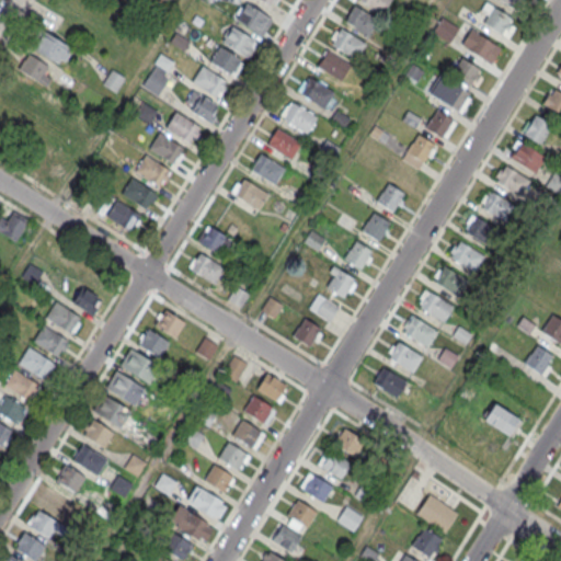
[(363,0),(391,0),(384,13),(363,0)]
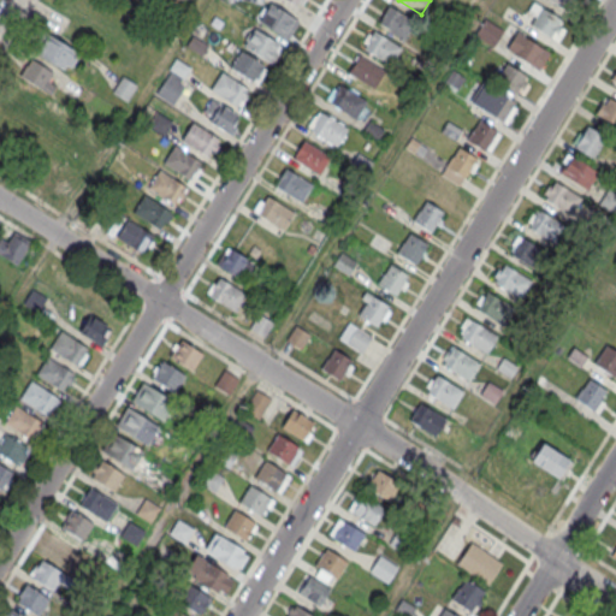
[(546,0),(581,0),(573,16),(546,0)]
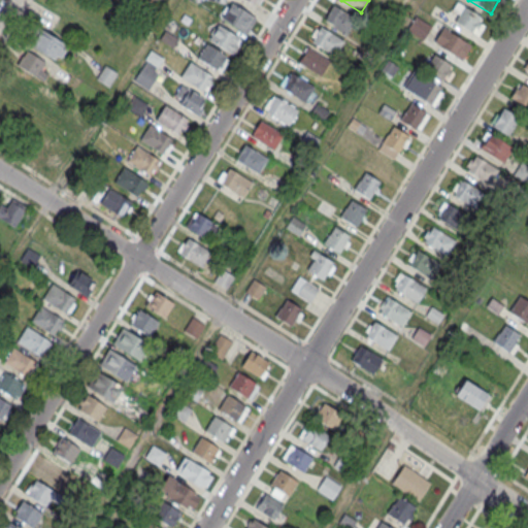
[(222,19),(231,2),(257,18),(248,33),(222,19)]
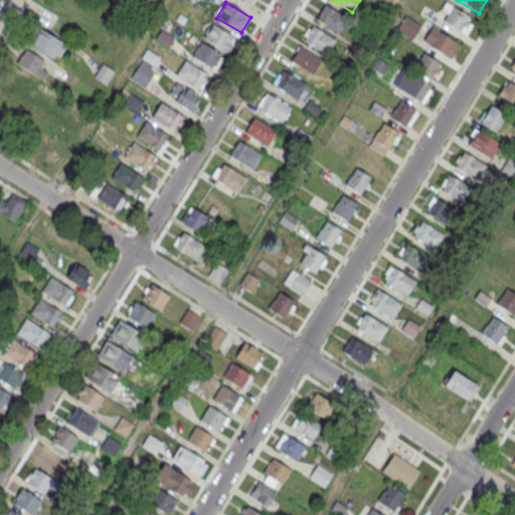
[(317,19),(326,4),(348,17),(339,32),(317,19)]
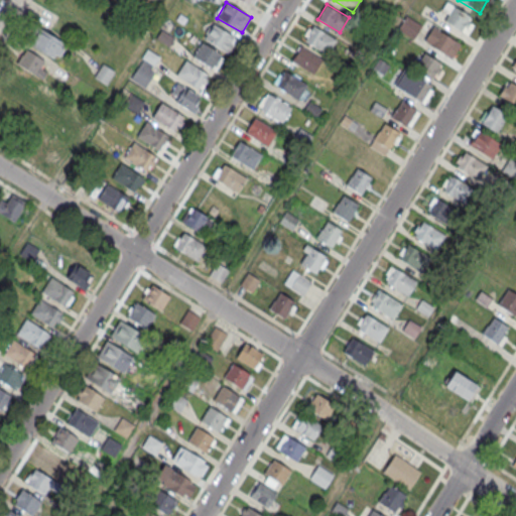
[(443,21),(453,7),(475,20),(466,35),(443,21)]
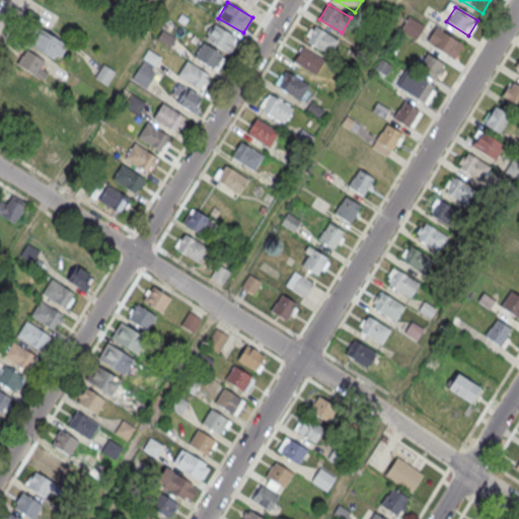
[(400,30),(410,15),(425,24),(416,40),(400,30)]
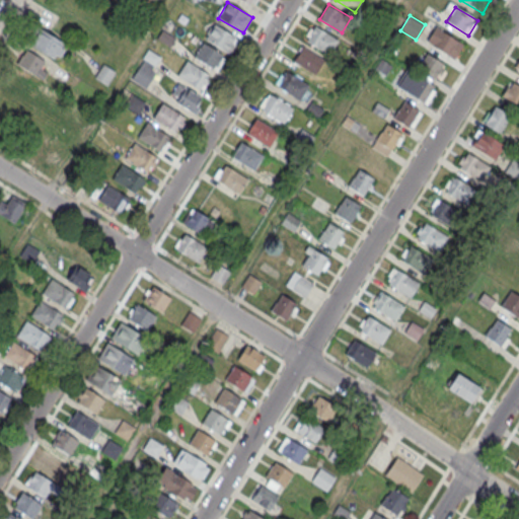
[(205,38),(214,23),(235,36),(226,52),(205,38)]
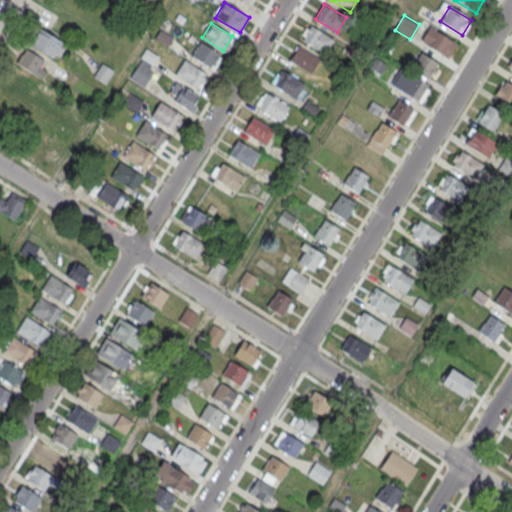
[(303,39),(312,25),(333,38),(324,53),(303,39)]
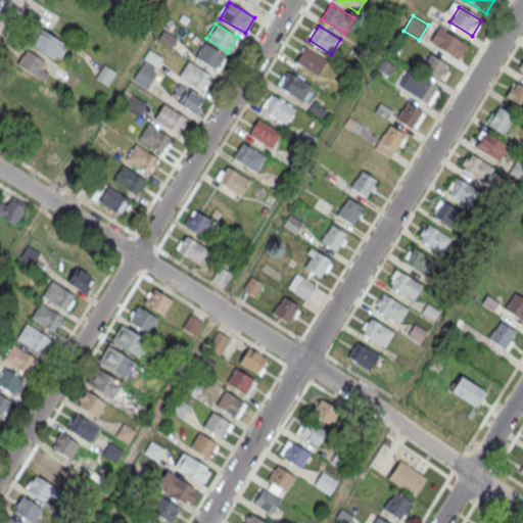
[(27,44),(37,28),(62,44),(60,48),(64,51),(60,58),(55,56),(53,60),(27,44)]
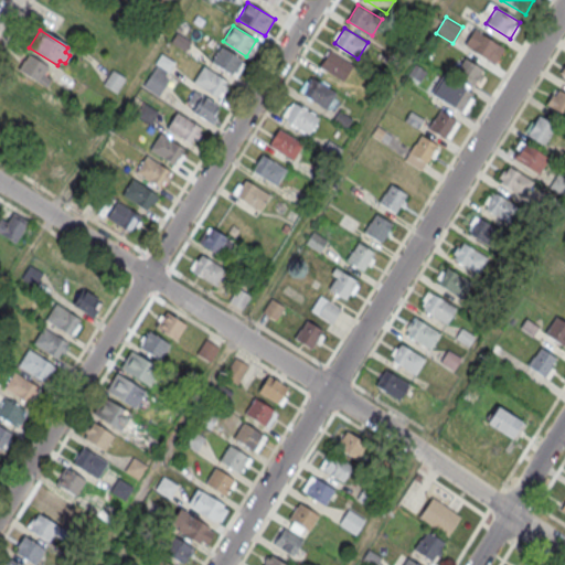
[(171,42),(178,31),(192,40),(185,51),(171,42)]
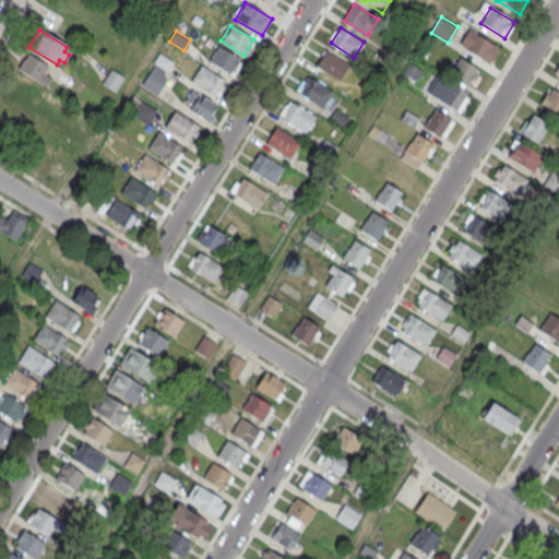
[(465,50),(475,35),(499,49),(489,64),(465,50)]
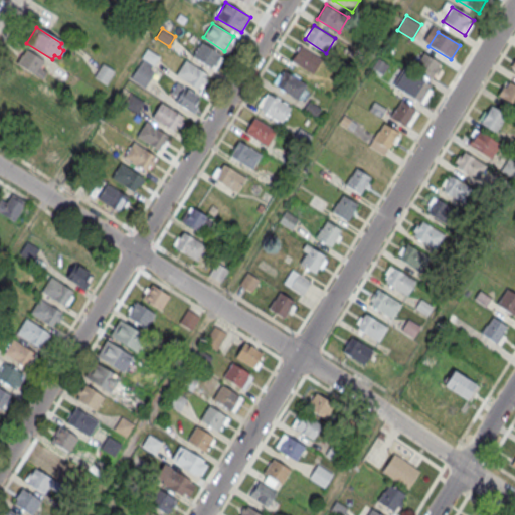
[(192,56),(200,42),(222,55),(213,69),(192,56)]
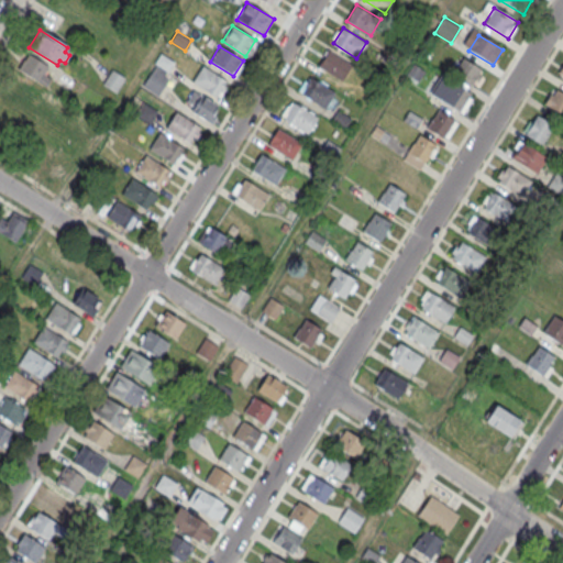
[(318,66),(328,51),(352,65),(342,81),(318,66)]
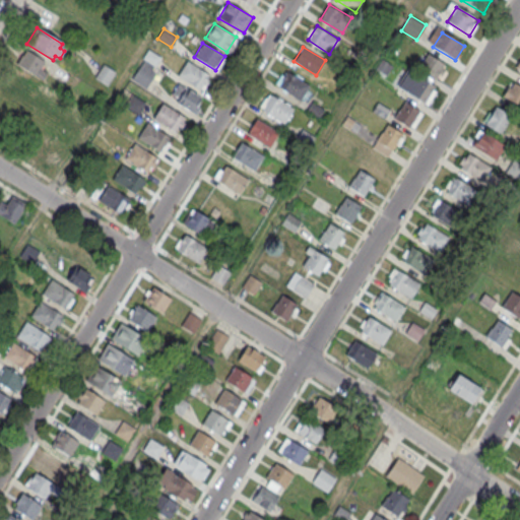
[(142,58),(148,49),(161,57),(155,66),(142,58)]
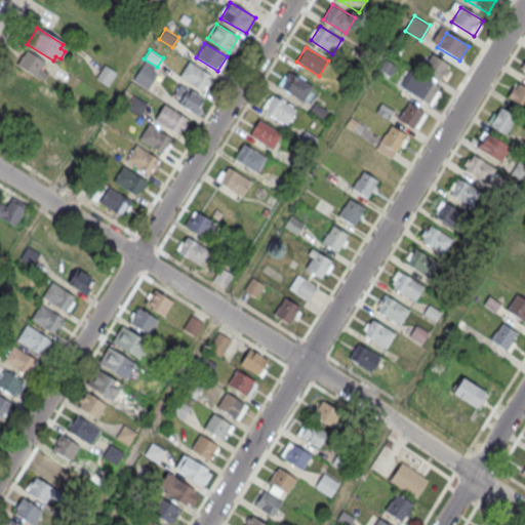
[(17,66),(27,50),(45,63),(41,70),(47,74),(42,82),(17,66)]
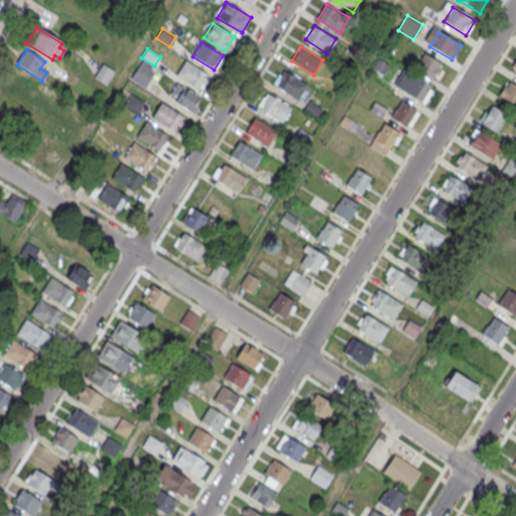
[(414,69),(423,54),(445,68),(436,83),(414,69)]
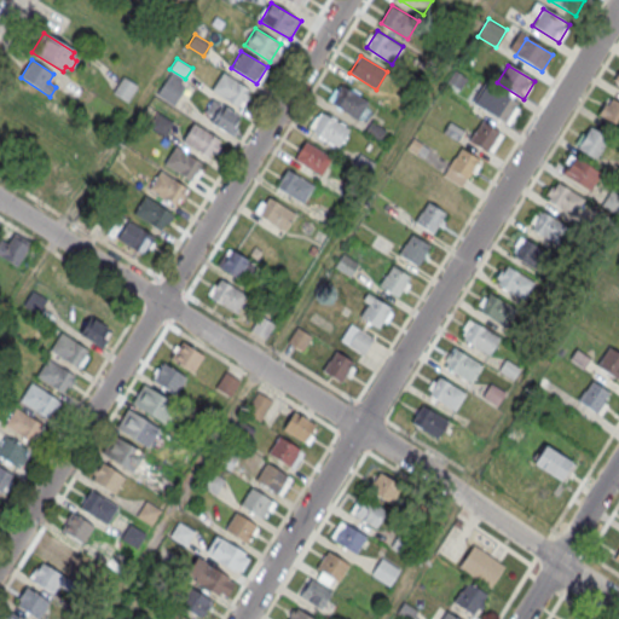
[(212,90),(223,71),(248,88),(238,105),(212,90)]
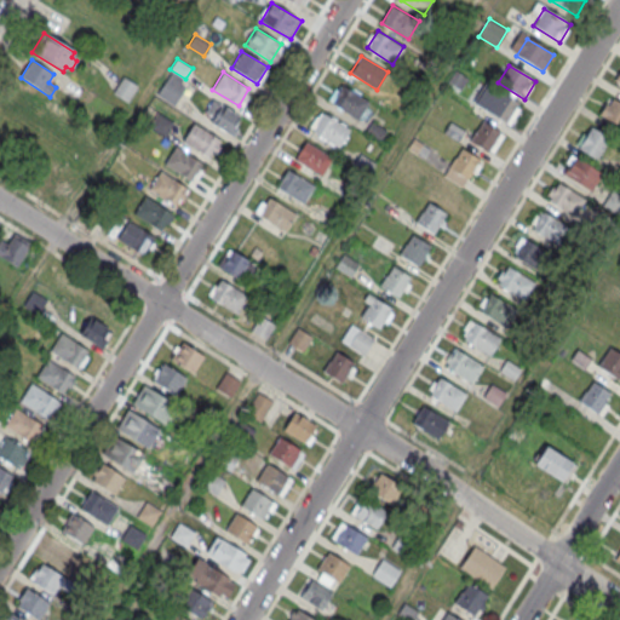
[(156,93),(167,75),(185,87),(174,105),(156,93)]
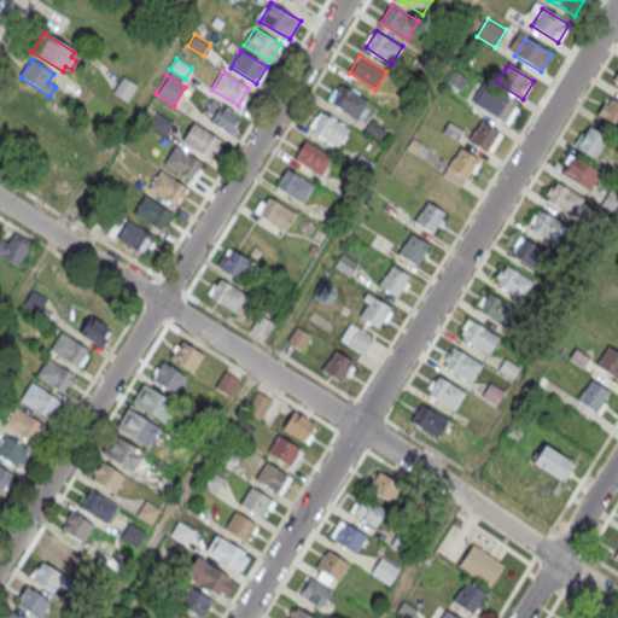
[(112,92),(122,76),(138,85),(127,101),(112,92)]
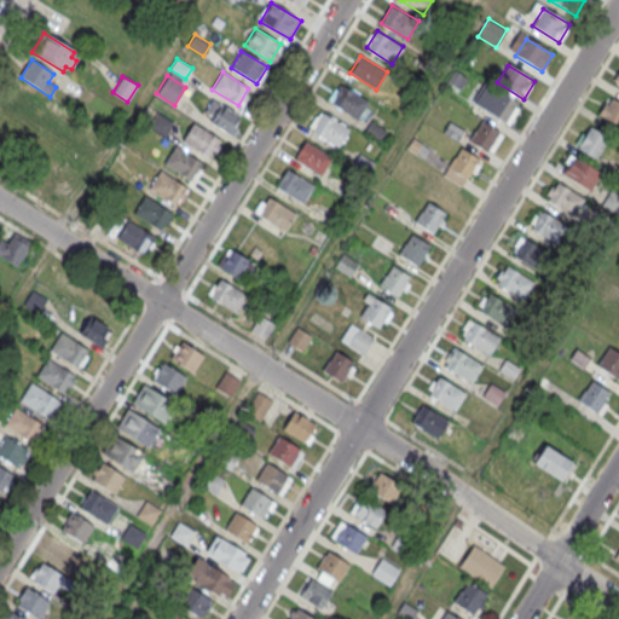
[(331,103),(342,85),(368,100),(357,119),(331,103)]
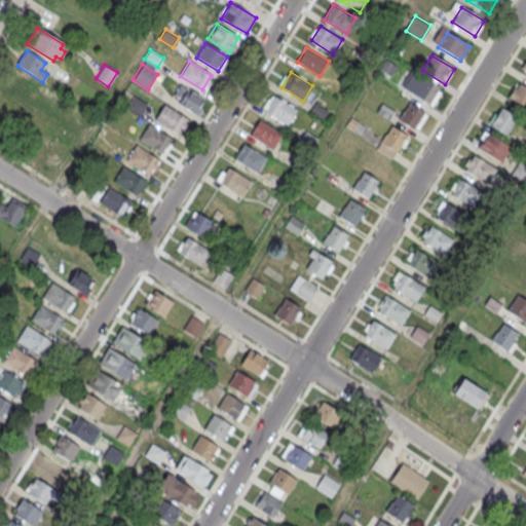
[(406,91),(416,76),(438,89),(428,105),(406,91)]
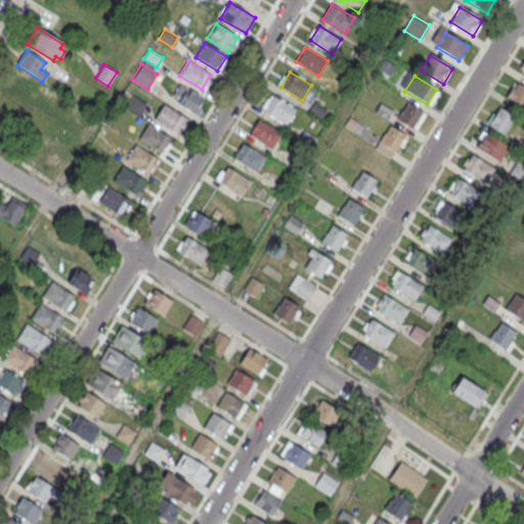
[(507,96),(523,108),(523,86),(517,82),(507,96)]
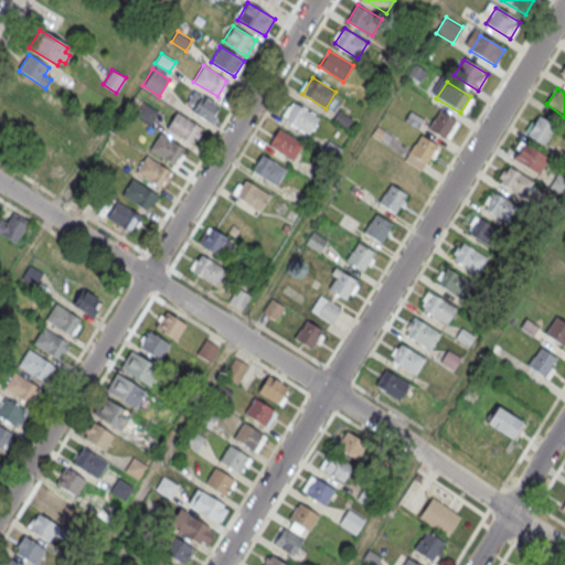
[(191,110),(193,106),(187,103),(193,91),(220,105),(214,115),(217,117),(213,124),(191,110)]
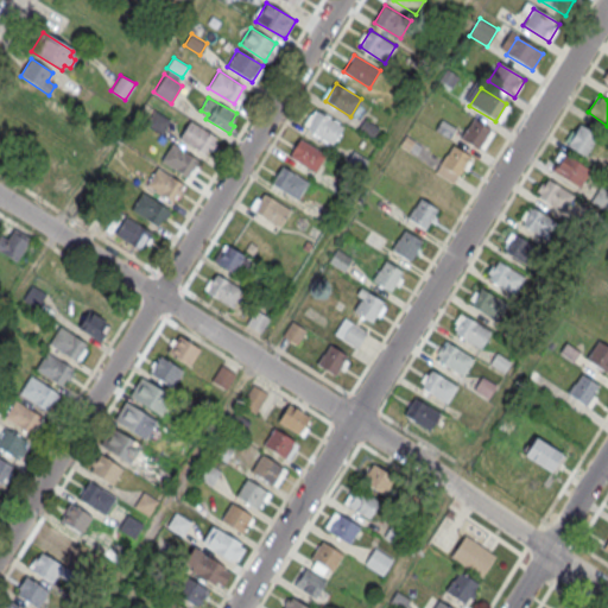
[(146,124),(154,111),(170,120),(162,133),(146,124)]
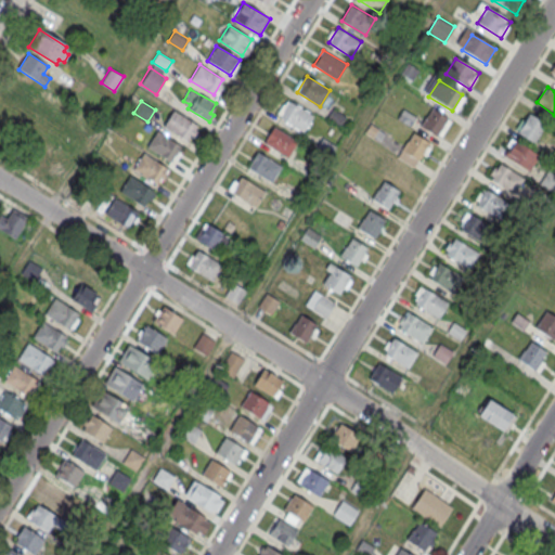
[(280,116),(289,101),(312,115),(302,131),(280,116)]
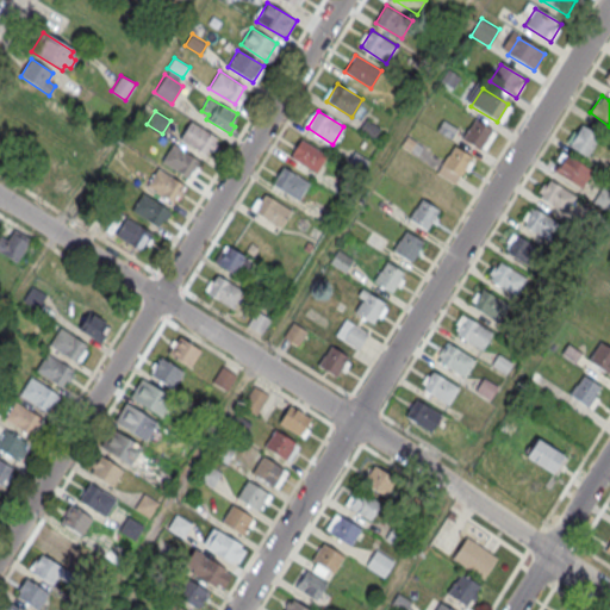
[(359,129),(366,118),(381,128),(374,138),(359,129)]
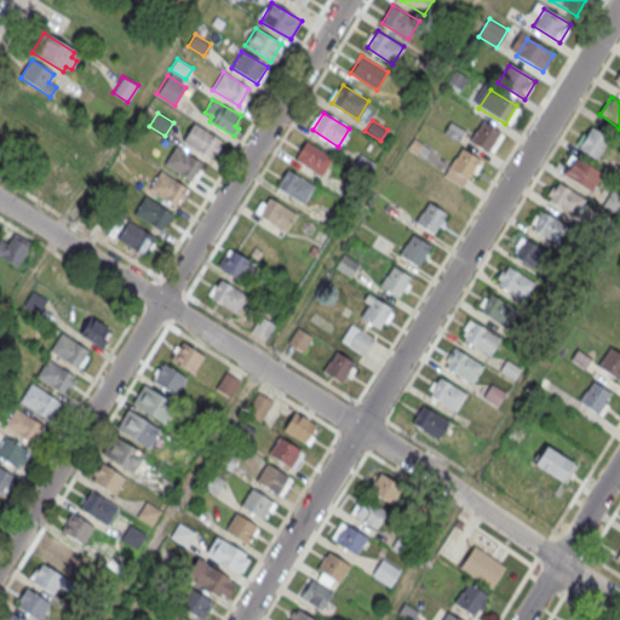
[(443,132),(451,120),(466,131),(459,142),(443,132)]
